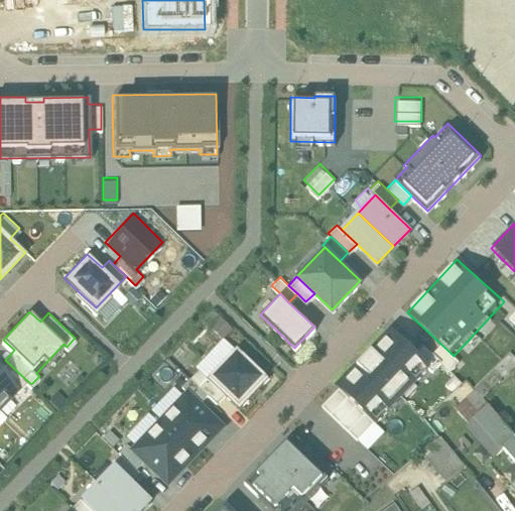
[(413,352),(391,330),(338,385),(339,386),(348,394),(356,402),(365,411),(373,419),(374,420),(427,366),(413,352)]
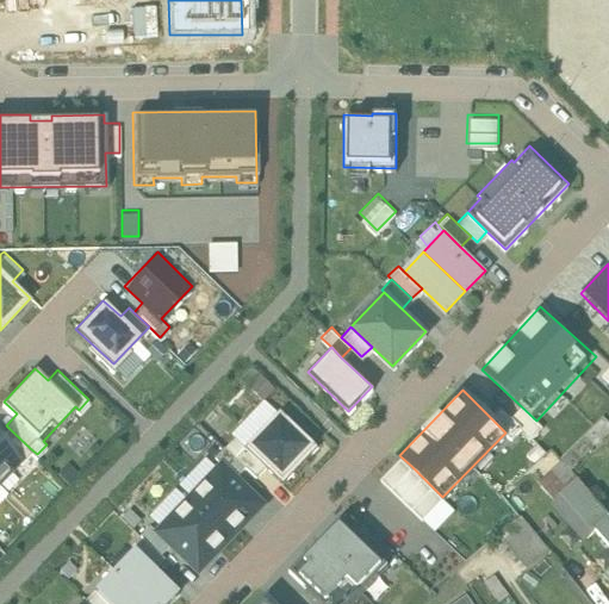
[(501,404),(489,416),(505,433),(510,436),(521,424),(501,404)]
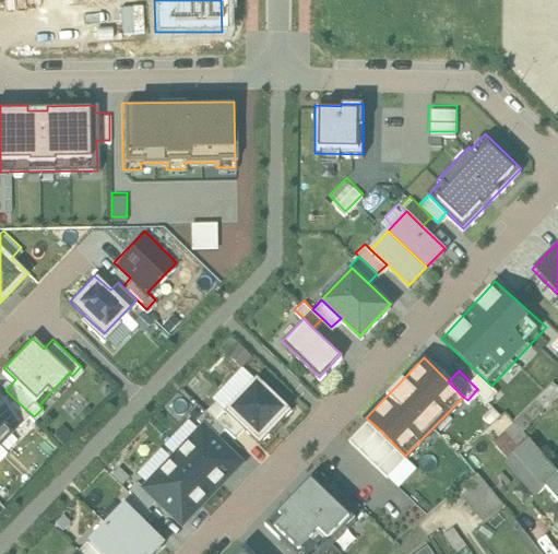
[(257,374),(224,408),(259,440),(292,407),(257,374)]
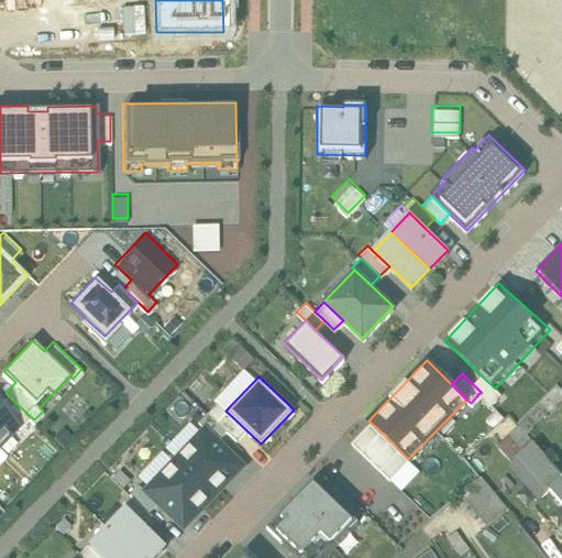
[(549,407),(561,392),(561,385),(555,380),(539,398),(549,407)]
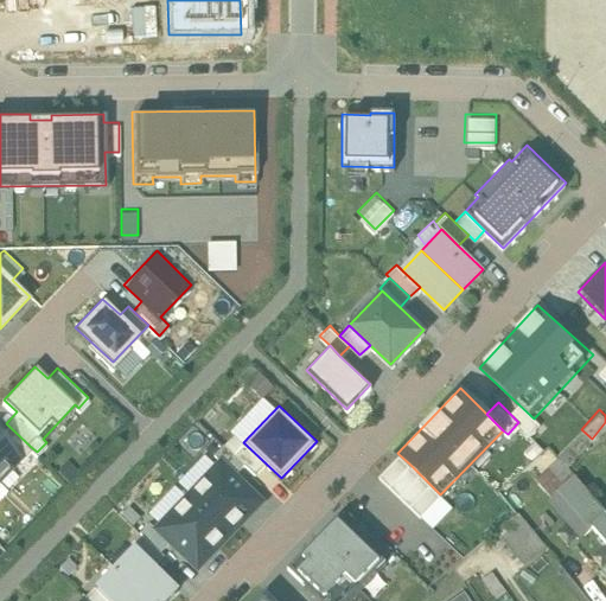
[(0,477),(30,446),(6,423),(0,429),(0,477)]
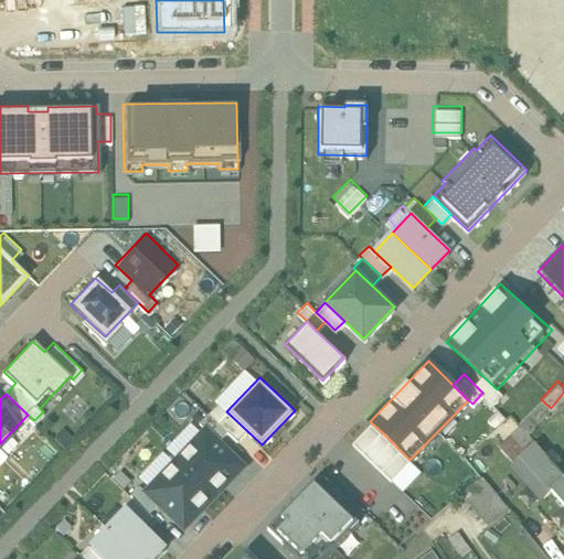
[(227,430),(208,411),(199,420),(205,427),(217,439),(227,430)]
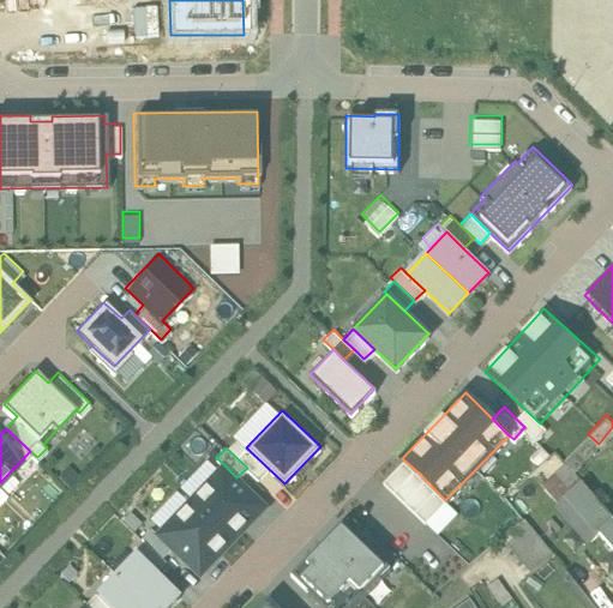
[(394,491),(414,469),(403,459),(383,480),(394,491)]
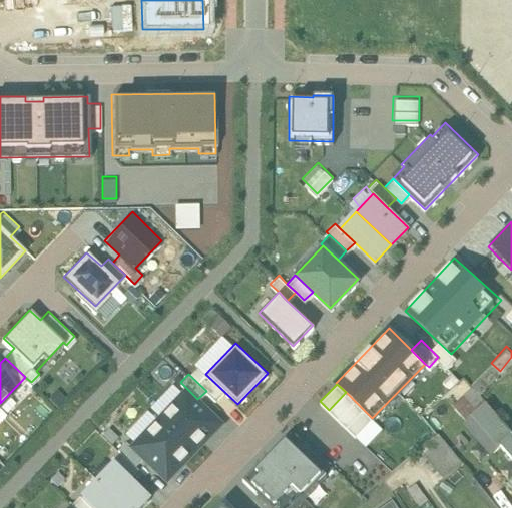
[(471,384),(452,402),(467,420),(486,401),(471,384)]
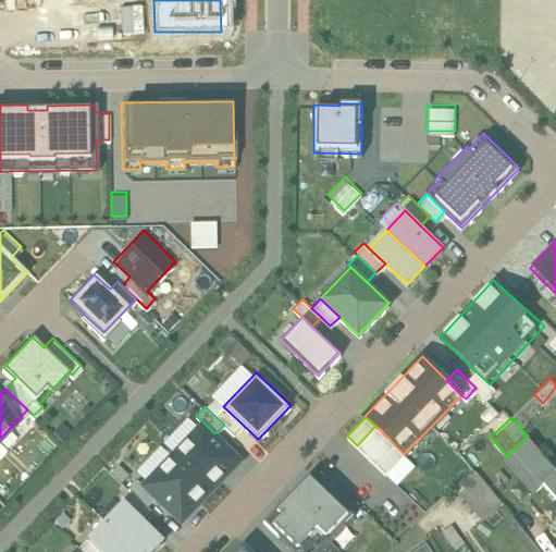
[(214,433),(202,421),(173,452),(210,489),(239,457),(214,433)]
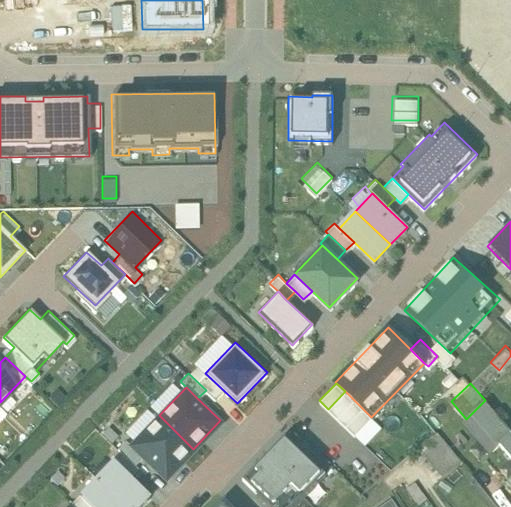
[(336,417),(353,399),(345,391),(328,409),(336,417)]
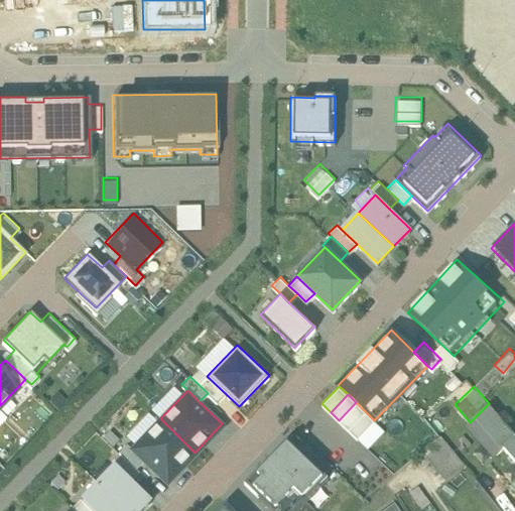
[(348,428),(365,411),(356,402),(339,420),(348,428)]
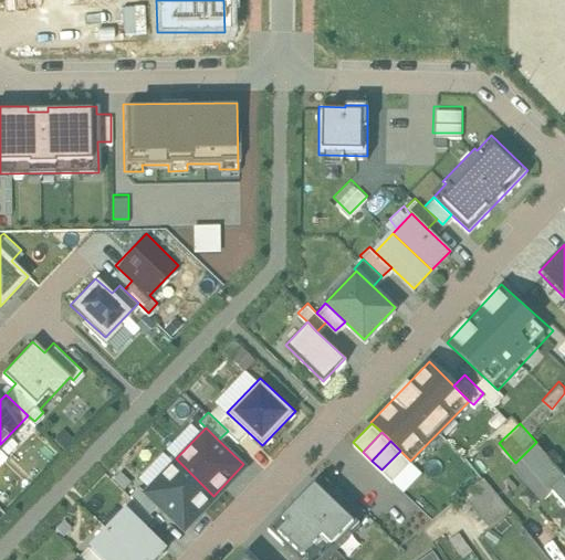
[(536,442),(515,463),(544,495),(552,487),(551,487),(564,475),(536,442)]
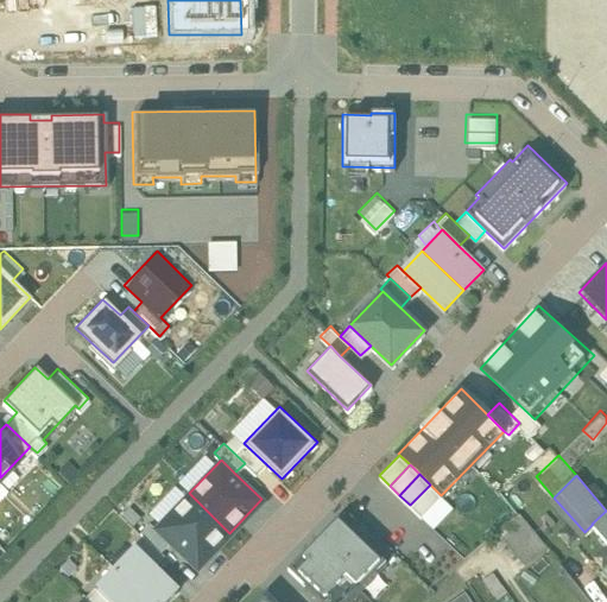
[(419,514),(440,494),(430,485),(410,505),(419,514)]
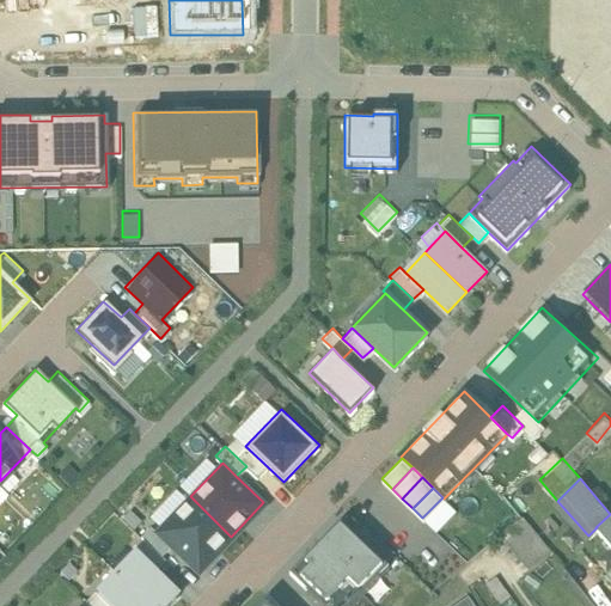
[(190,496),(158,530),(171,544),(199,570),(231,537),(190,496)]
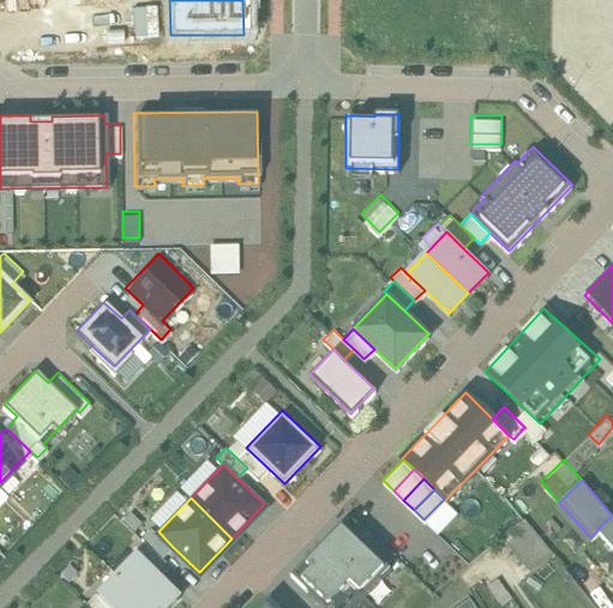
[(523,516),(500,535),(529,570),(553,551),(523,516)]
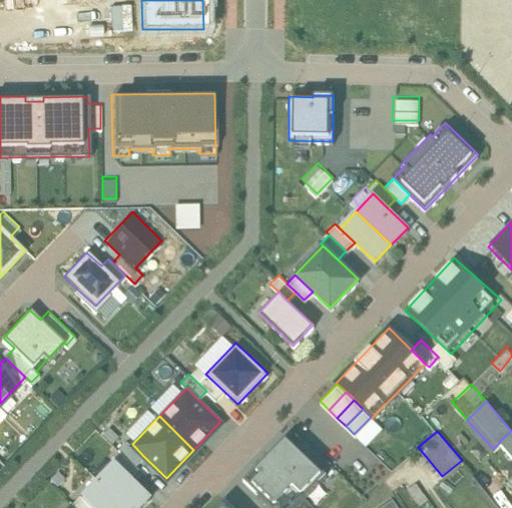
[(511,431),(499,442),(500,442),(511,456),(511,431)]
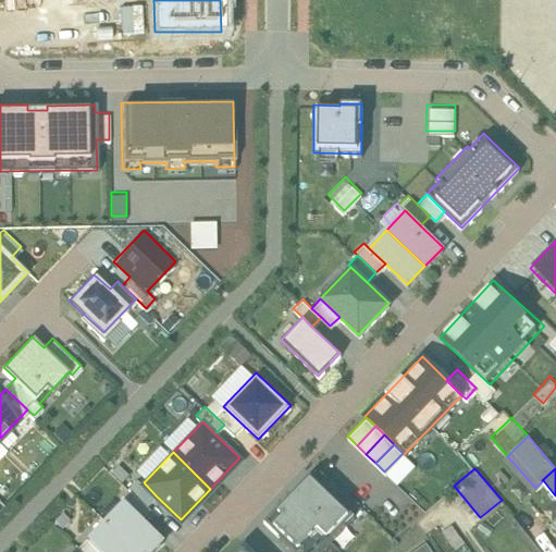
[(309,473),(263,520),(296,551),(317,551),(354,514),(349,511),(358,501),(331,475),(322,485),(309,473)]
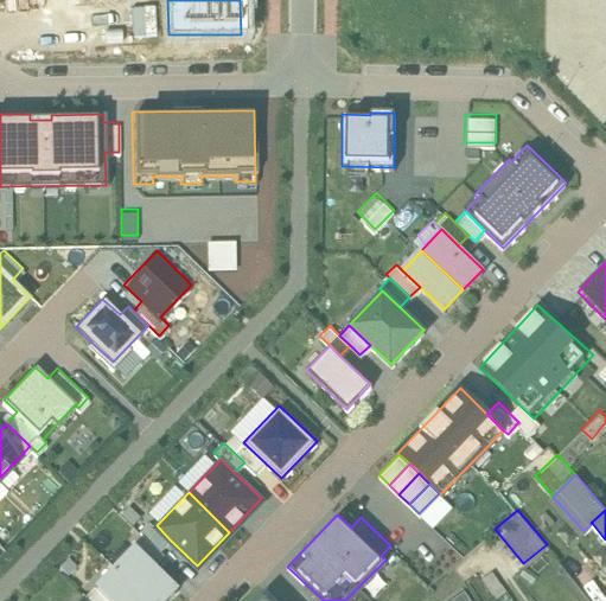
[(157,525),(150,519),(140,530),(144,534),(160,549),(170,539),(157,525)]
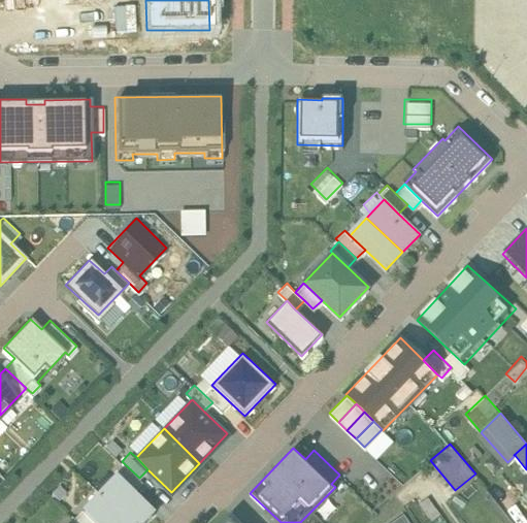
[(139,478),(125,464),(117,472),(119,476),(134,490),(142,481),(139,478)]
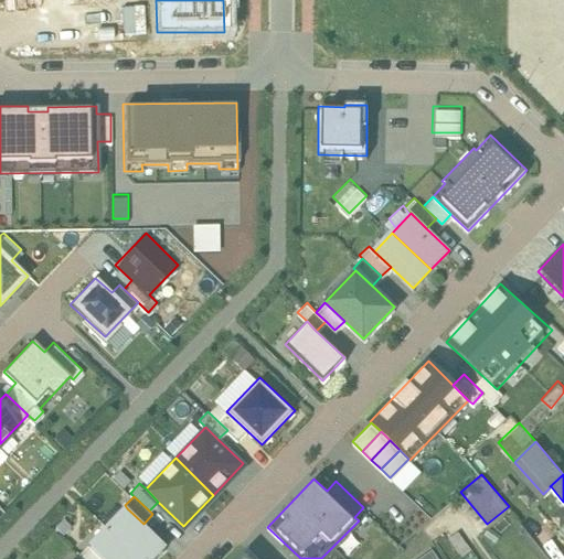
[(144,524),(127,508),(109,527),(141,558),(150,558),(166,545),(144,524)]
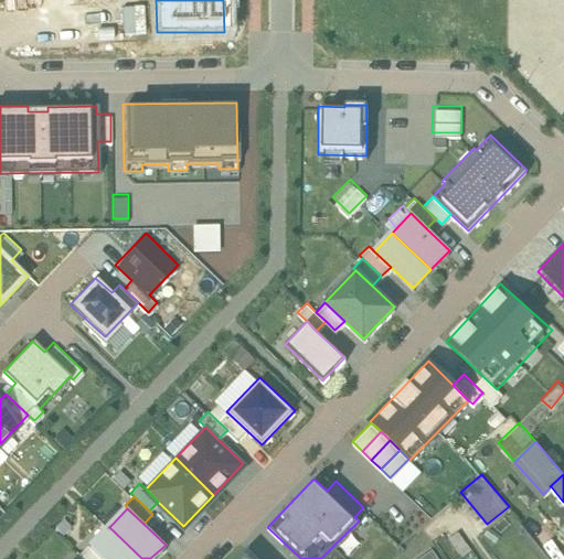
[(141,558),(109,527),(91,546),(104,558),(141,558)]
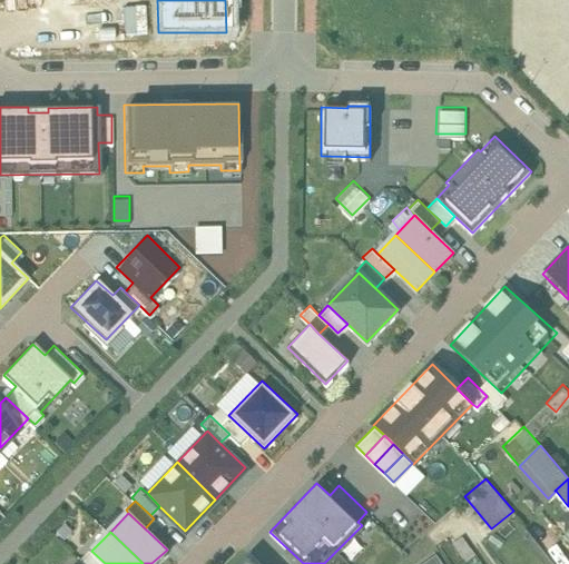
[(473,553),(460,534),(452,540),(464,558),(473,553)]
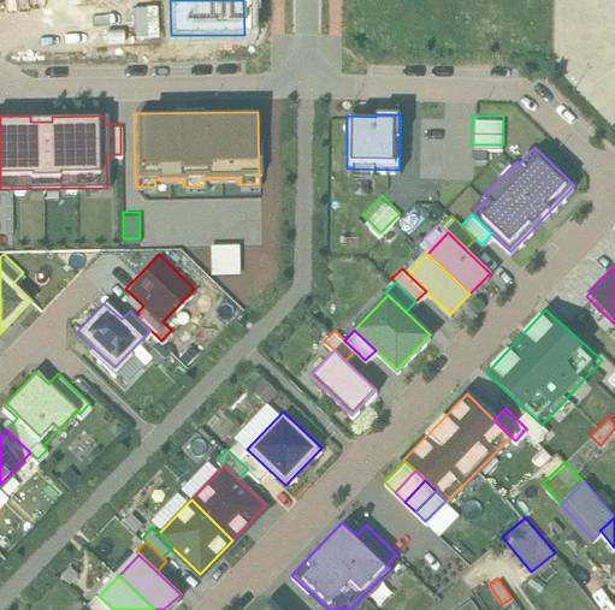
[(113,609),(99,596),(96,593),(86,603),(93,609),(113,609)]
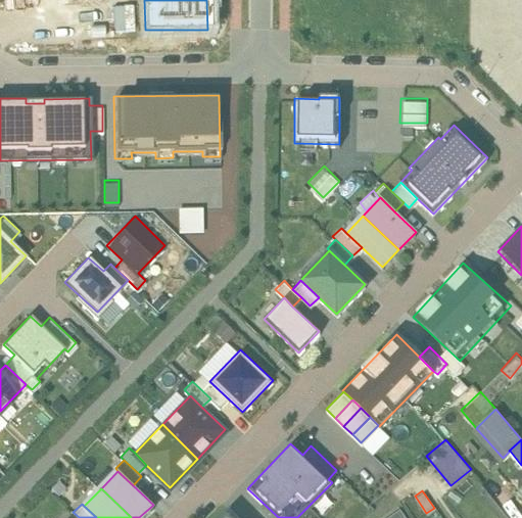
[(241,517),(229,506),(217,517),(241,517)]
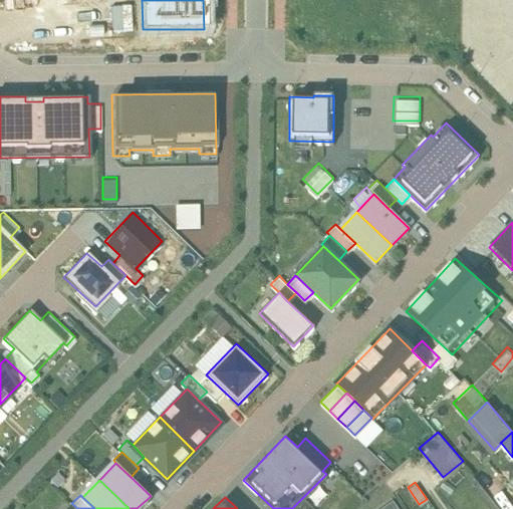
[(402,508),(395,497),(376,508),(375,508),(402,508)]
